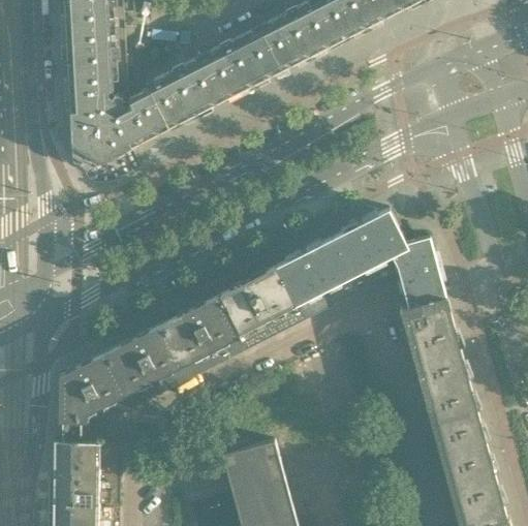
[(122,0),(62,0),(68,93),(69,104),(71,102),(104,100),(109,103),(114,95),(125,101),(128,100),(127,98),(127,90),(122,0)]
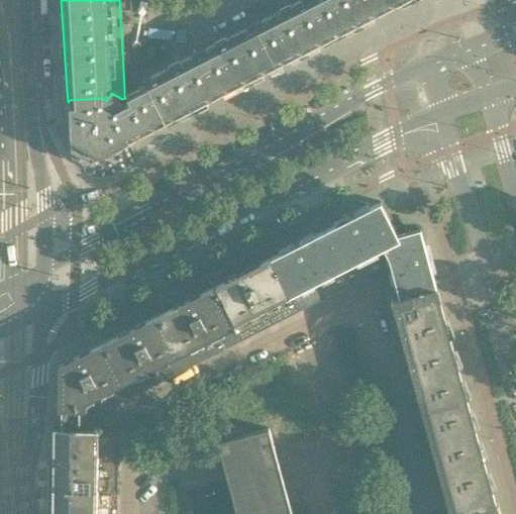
[(329,41),(310,4),(307,0),(303,0),(251,26),(273,71),(329,41)]
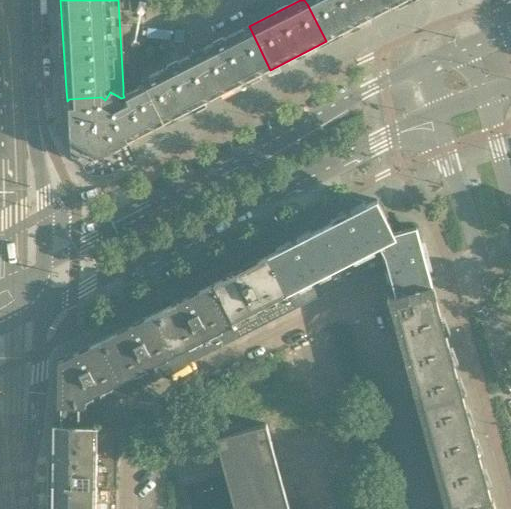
[(373,0),(304,0),(307,4),(326,41),(381,13),(373,0)]
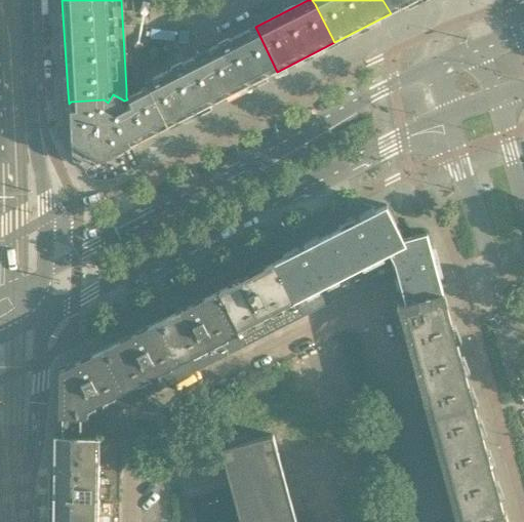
[(383,0),(391,13),(416,0),(383,0)]
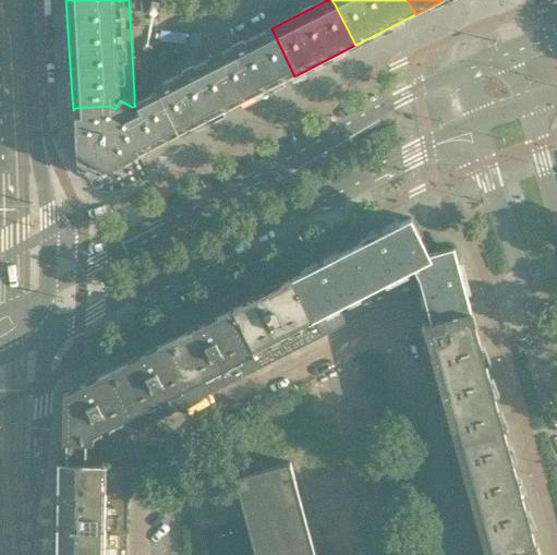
[(271,28),(220,55),(213,59),(216,64),(237,106),(294,76),(271,28)]
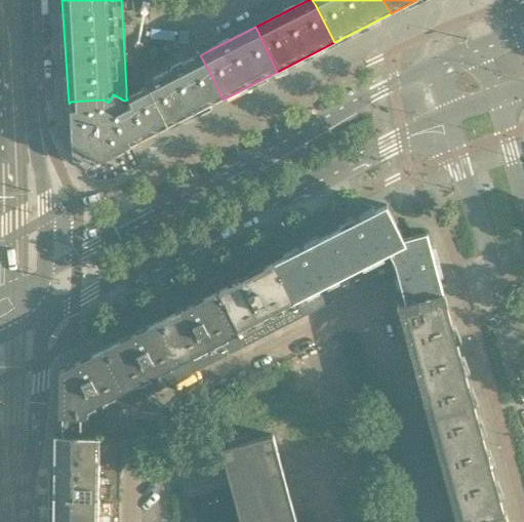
[(154,86),(146,90),(165,128),(223,99),(203,61),(200,55),(151,80),(154,86)]
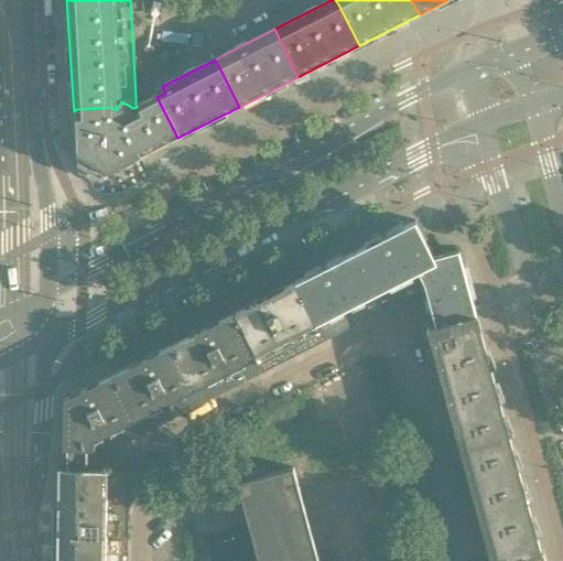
[(76,109),(74,111),(76,166),(78,173),(84,179),(90,181),(98,179),(177,138),(157,97),(137,107),(133,108),(121,101),(116,110),(111,107),(76,109)]
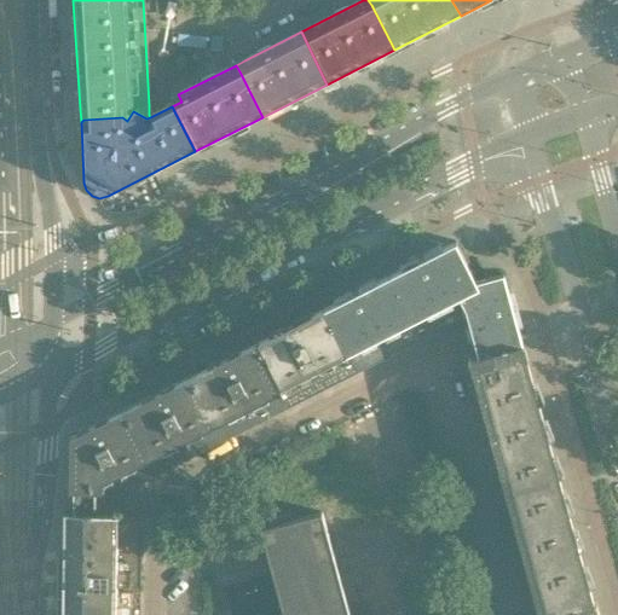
[(474,284),(454,243),(419,261),(452,326),(466,320),(461,301),(474,284)]
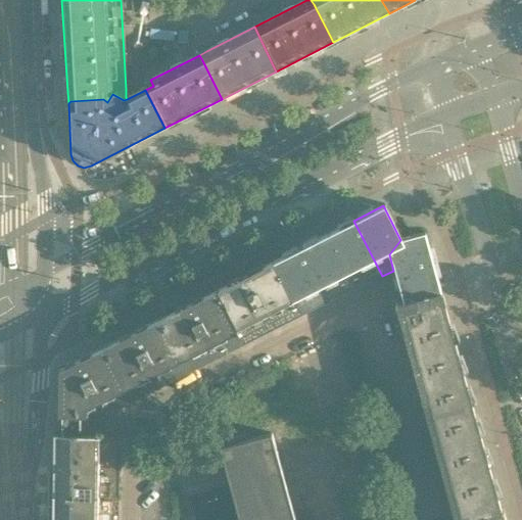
[(382,276),(353,221),(326,235),(354,290),(382,276)]
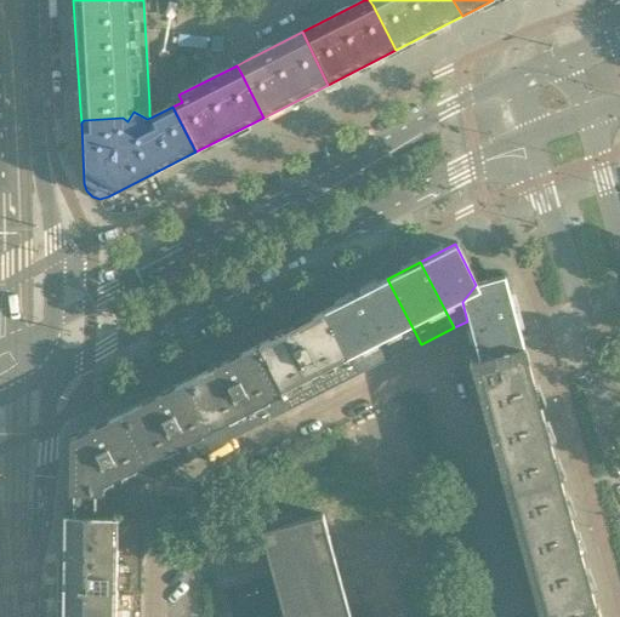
[(517,331),(504,278),(476,285),(462,302),(467,321),(471,336),(473,344),(477,360),(522,348),(517,331)]
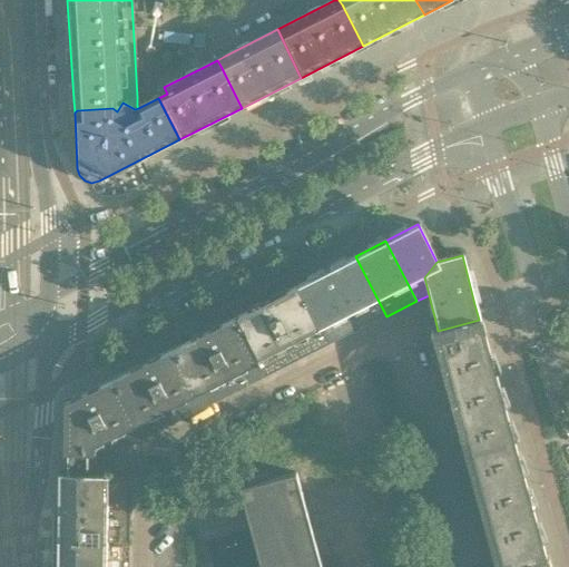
[(355,256),(295,287),(326,346),(386,316),(355,256)]
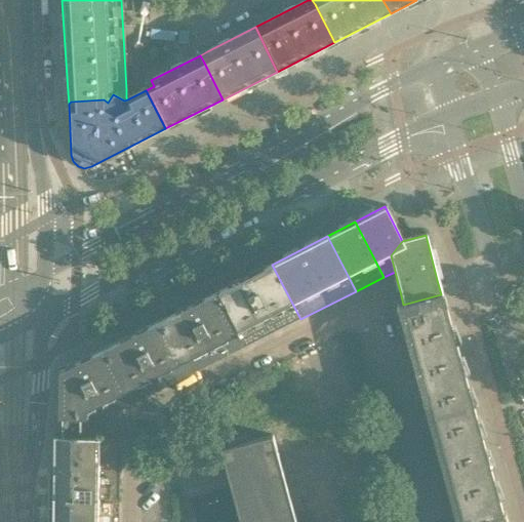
[(300,319),(272,265),(215,293),(244,349),(300,319)]
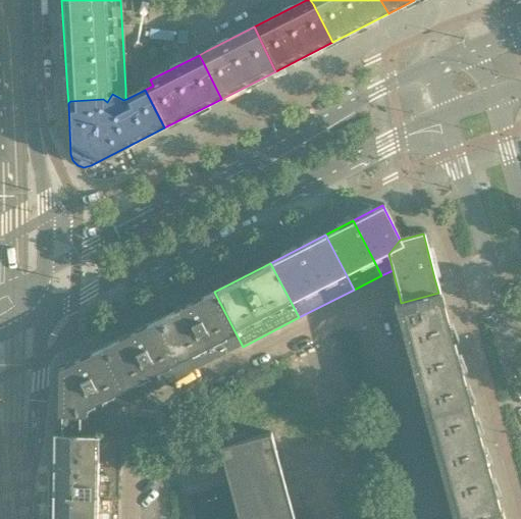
[(243,347),(214,292),(159,320),(187,374),(243,347)]
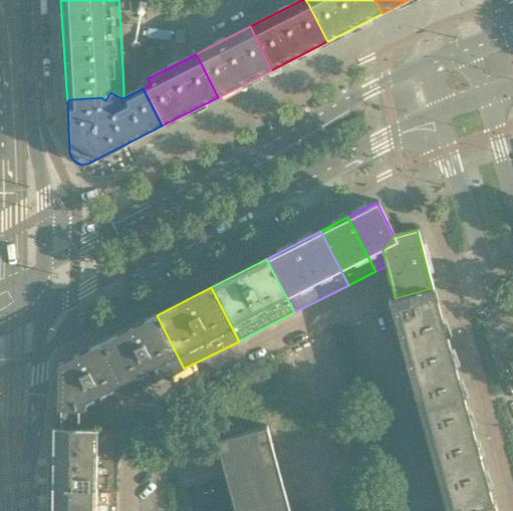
[(492,505),(458,382),(432,288),(395,298),(388,300),(392,318),(444,510),(474,510),(492,505)]
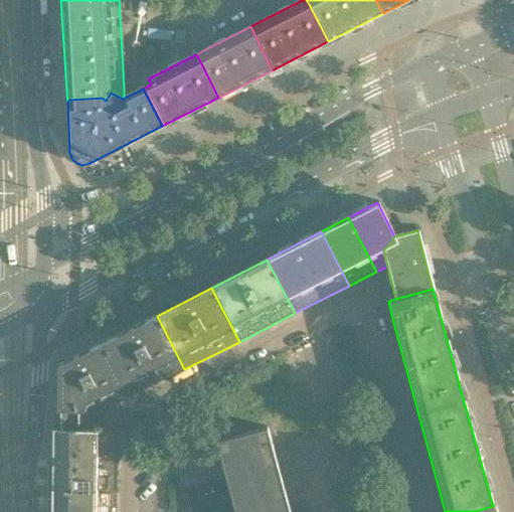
[(157,316),(102,343),(130,397),(184,369),(157,316)]
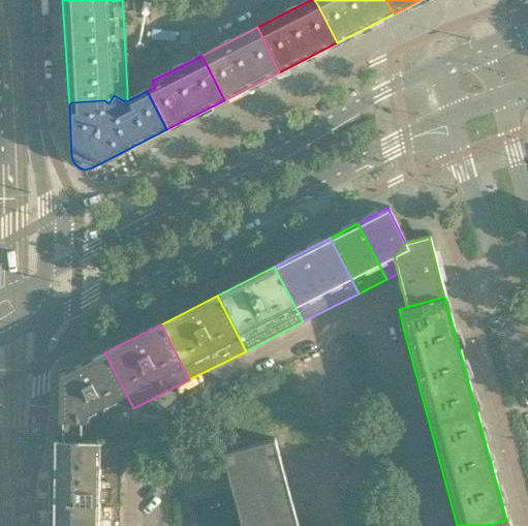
[(133,408),(104,352),(60,376),(59,421),(60,421),(60,432),(60,440),(80,441),(80,433),(80,421),(107,422),(133,408)]
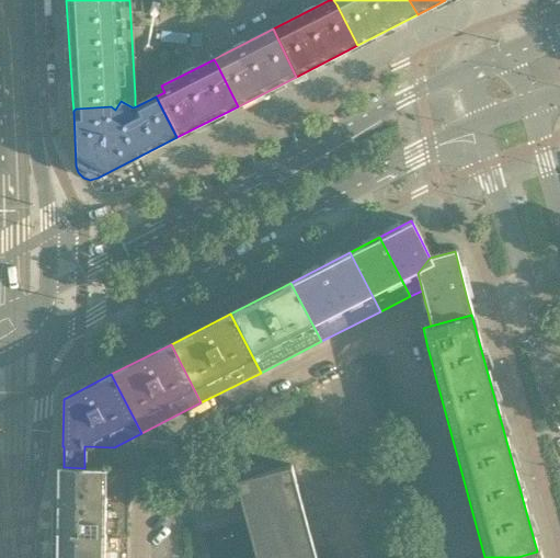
[(127,468),(84,468),(64,467),(57,467),(56,536),(126,537),(127,468)]
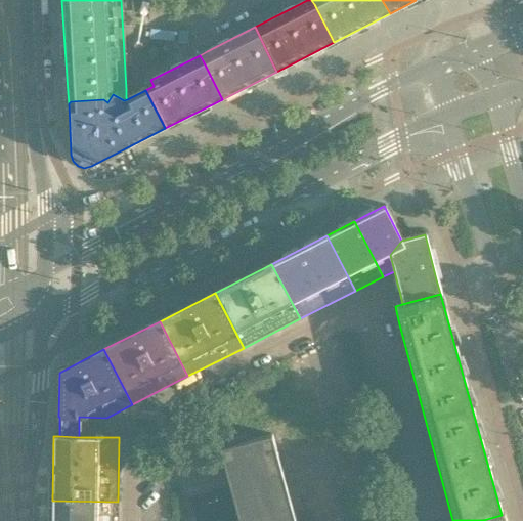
[(292,520),(269,436),(219,450),(237,520),(504,520),(503,515),(502,515),(483,520),(292,520)]
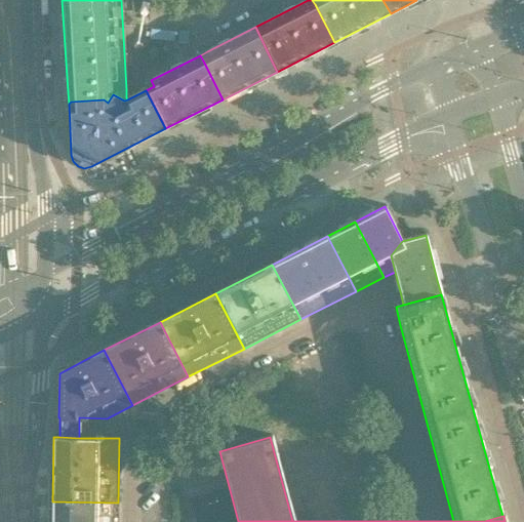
[(117,521),(118,503),(52,502),(51,521),(117,521)]
